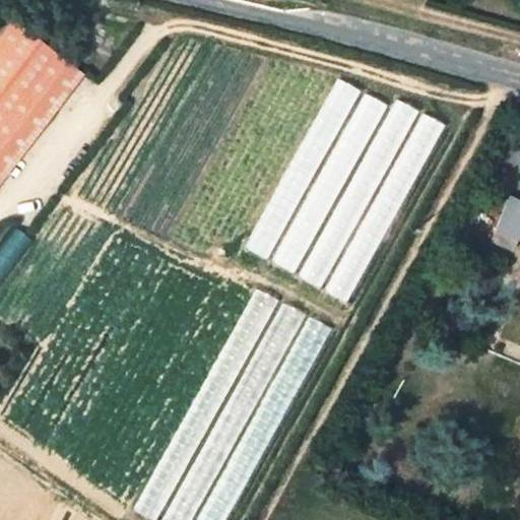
[(13,24),(0,41),(0,148),(66,66),(13,24)]
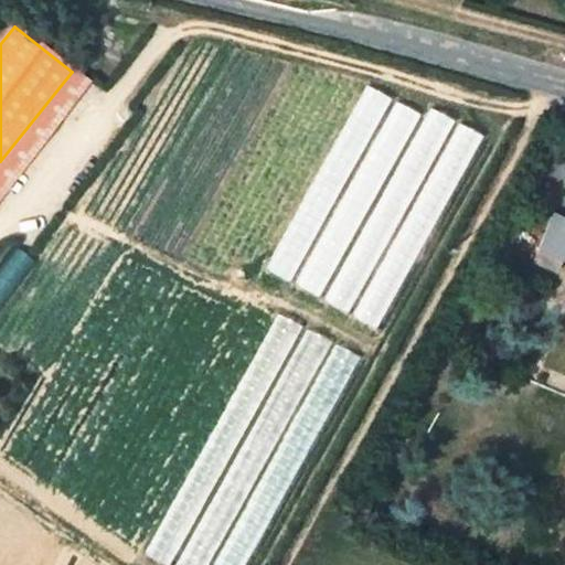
[(72,72),(0,161),(0,196),(89,86),(72,72)]
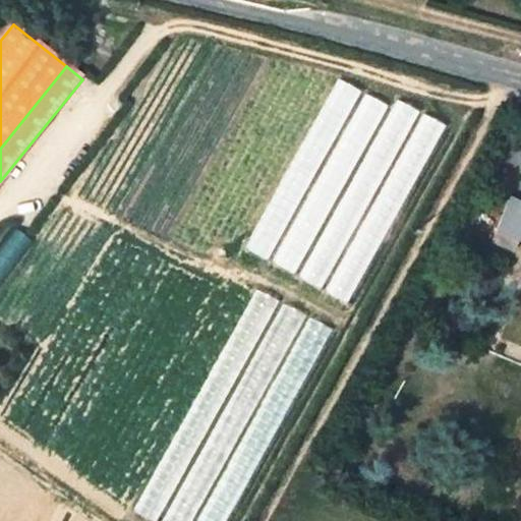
[(246,249),(353,303),(445,121),(398,98),(394,105),(334,75),(246,249)]
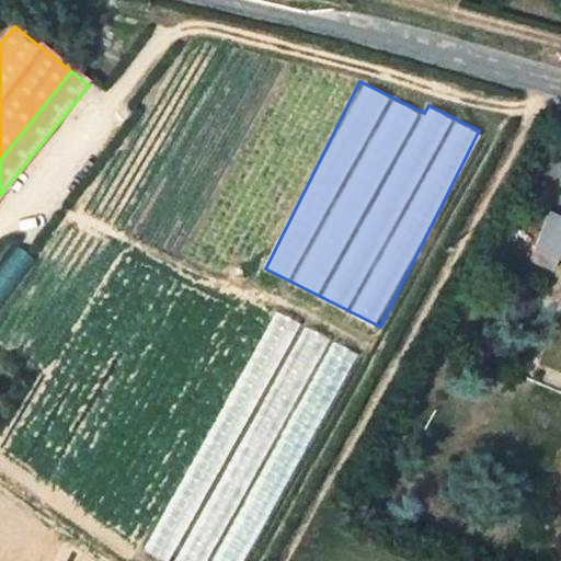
[(556,254),(560,239),(560,215),(545,208),(531,244),(556,254)]
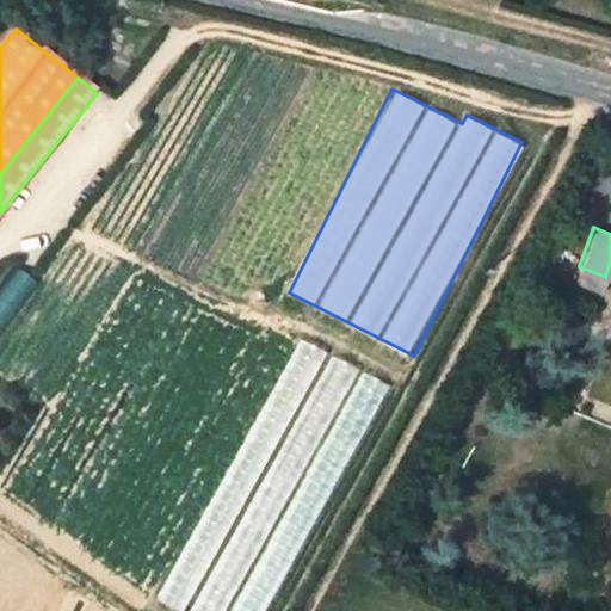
[(177,610),(270,610),(388,381),(296,334),(160,602),(177,610)]
